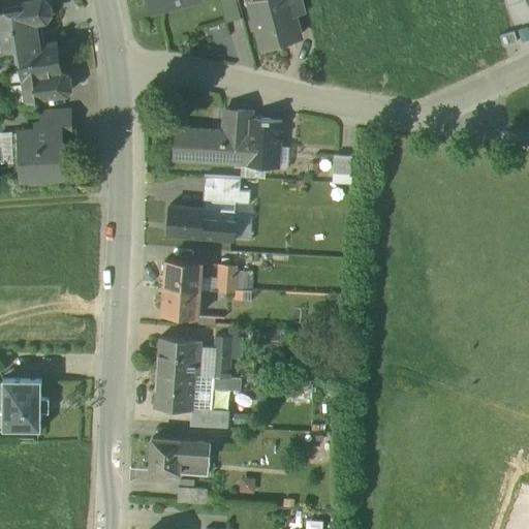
[(38,0),(28,2),(21,11),(0,14),(0,51),(0,52),(19,49),(45,44),(41,21),(47,21),(52,12),(51,5),(42,0),(38,0)]
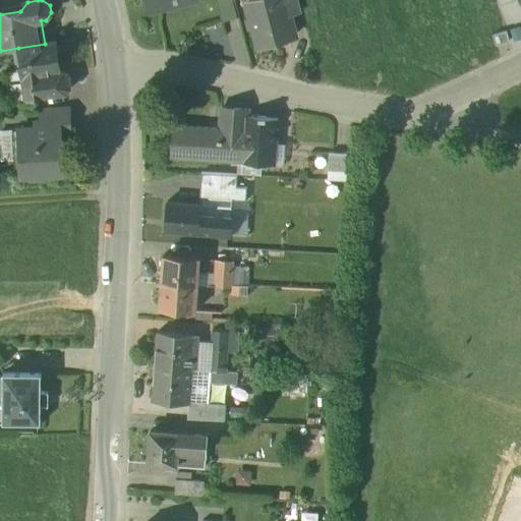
[(148,0),(151,10),(187,0),(148,0)]
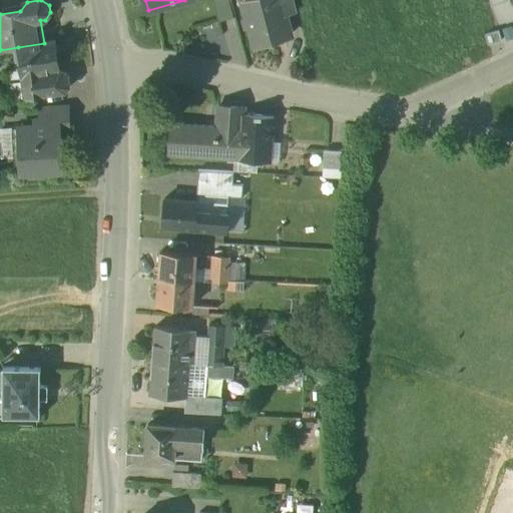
[(228,0),(212,0),(216,20),(231,17),(228,0)]
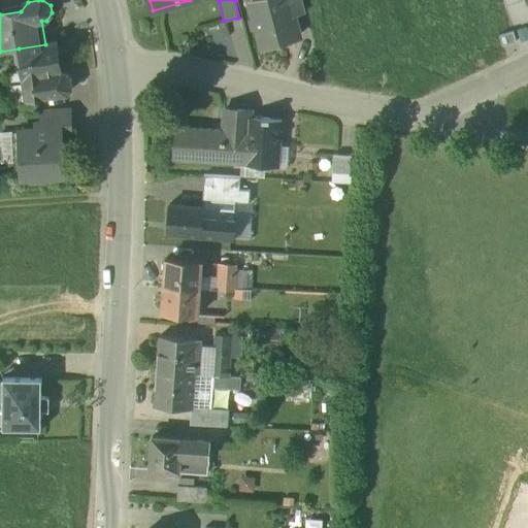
[(257,0),(251,2),(254,14),(251,20),(253,26),(258,29),(262,45),(298,35),(292,12),(289,0),(257,0)]
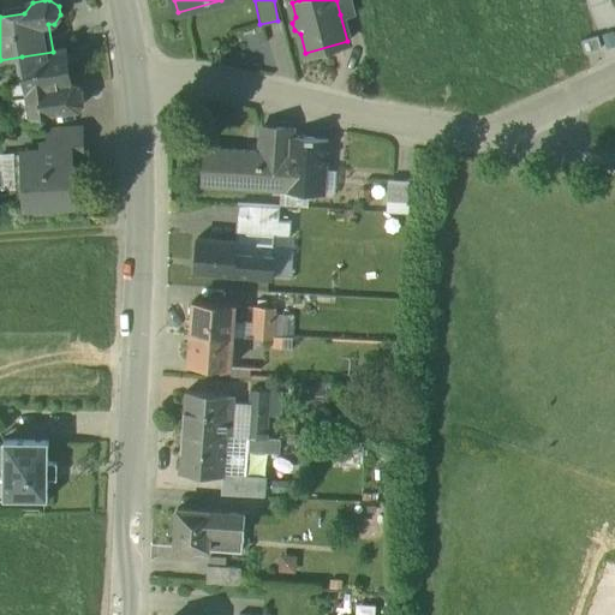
[(352,0),(336,0),(340,15),(354,11),(352,0)]
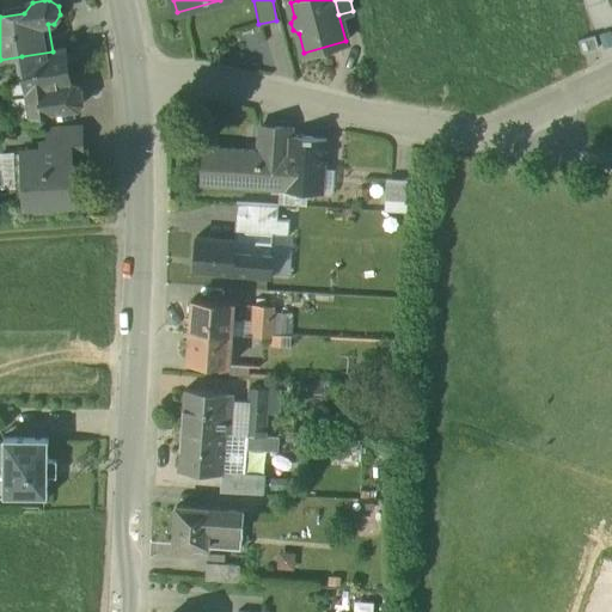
[(598,48),(582,54),(587,69),(603,62),(598,48)]
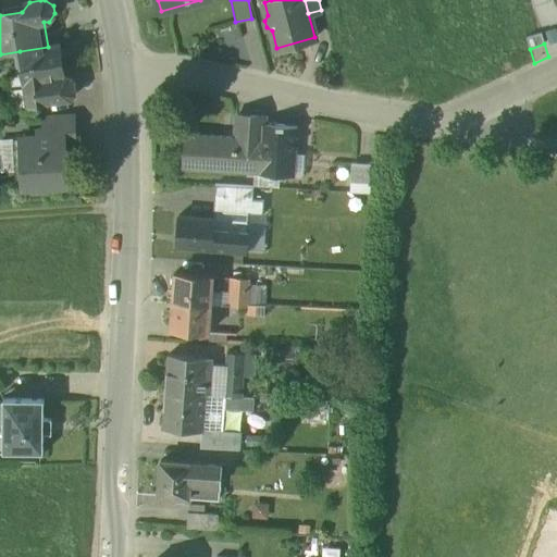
[(48,47),(20,51),(21,59),(14,60),(16,77),(23,76),(25,86),(47,82),(63,79),(58,46),(48,47)]
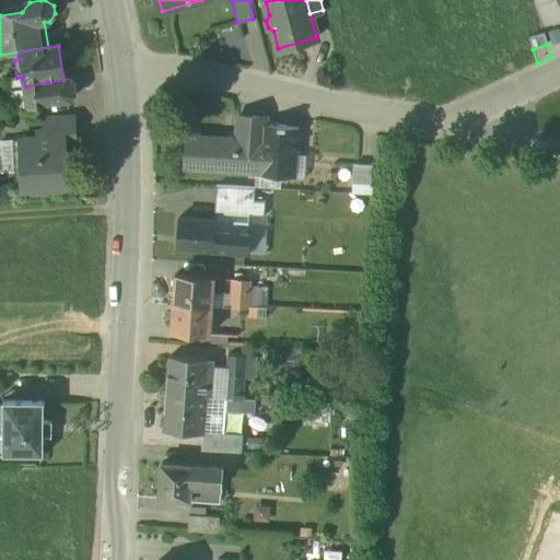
[(16,78),(7,79),(11,109),(27,107),(25,86),(23,77),(16,78)]
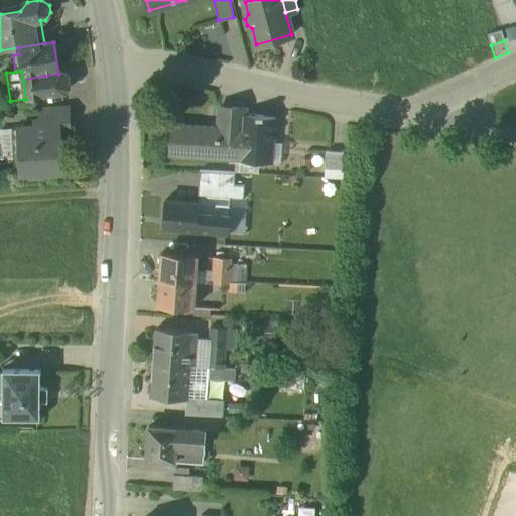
[(58,74),(43,76),(46,96),(66,92),(69,88),(67,77),(61,73),(58,74)]
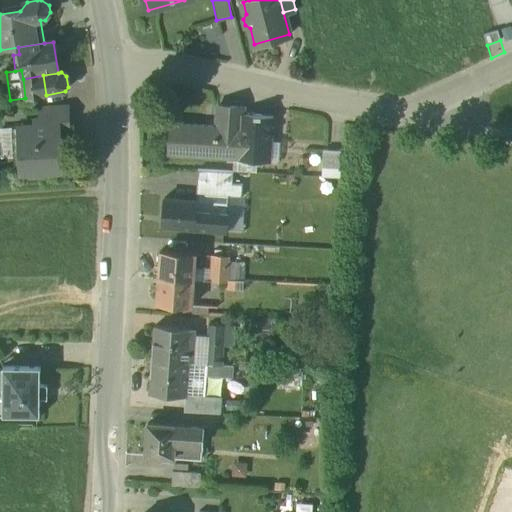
[(43,75),(23,79),(25,98),(46,95),(43,75)]
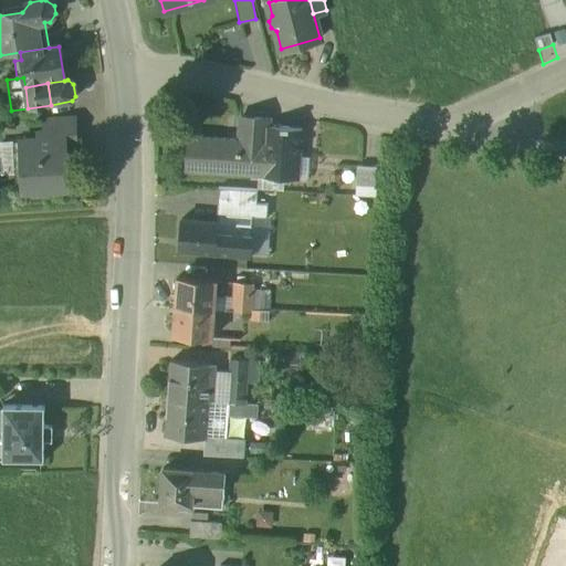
[(269,119),(240,117),(239,140),(266,143),(268,126),(269,126),(269,119)]
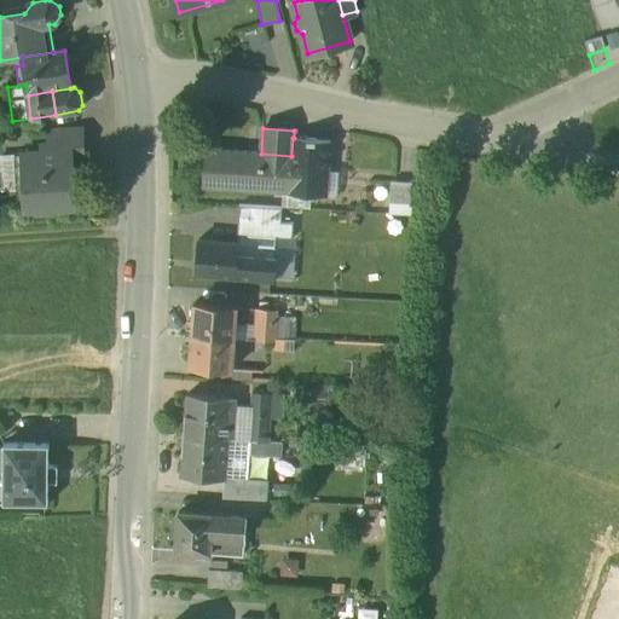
[(80,131),(48,132),(50,154),(70,152),(71,154),(81,154),(80,131)]
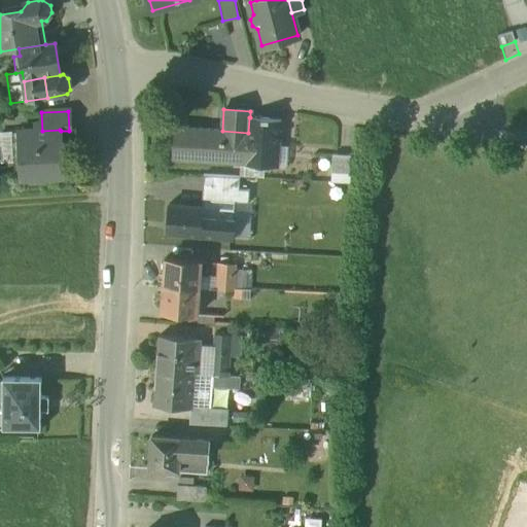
[(283,119),(250,117),(249,117),(248,133),(246,163),(280,166),(283,119)]
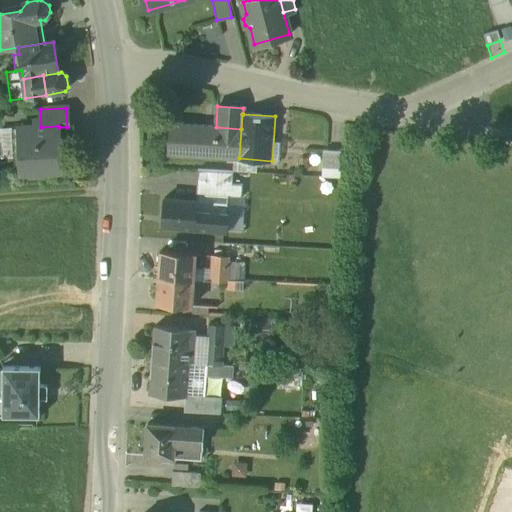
[(216,127),(170,123),(167,153),(239,158),(241,129),(216,127)]
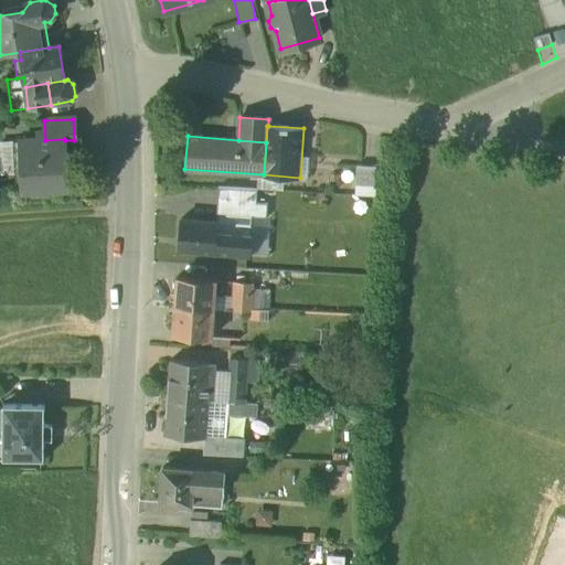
[(45,140),(20,141),(22,171),(16,174),(17,184),(23,187),(23,192),(67,189),(65,140),(64,139),(45,140)]
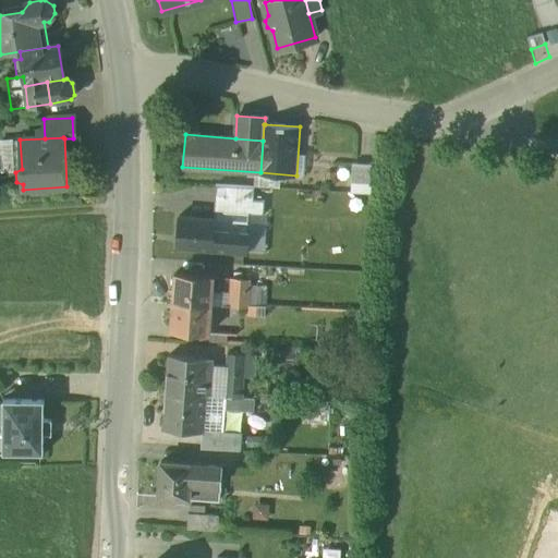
[(373,164),(353,162),(351,193),(371,194),(373,164)]
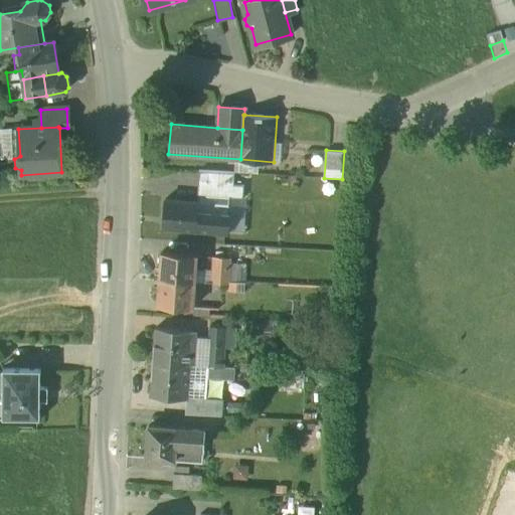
[(234,174),(199,171),(197,196),(230,199),(242,199),(243,186),(233,186),(234,174)]
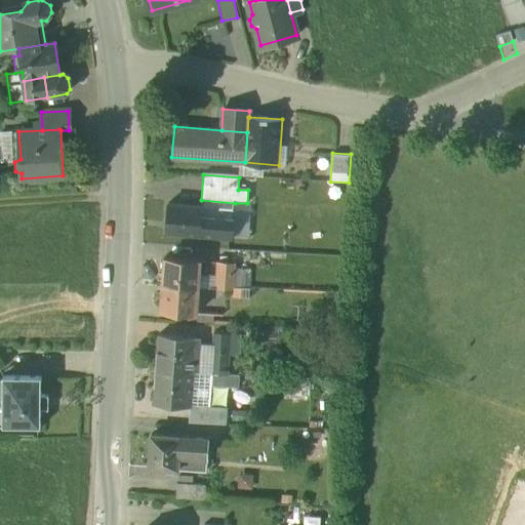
[(168,204),(166,234),(232,238),(235,203),(201,200),(201,206),(168,204)]
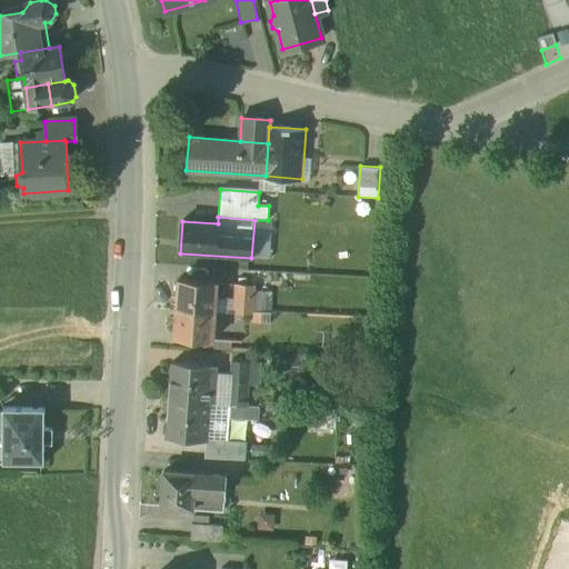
[(217,281),(178,279),(177,308),(215,310),(217,281)]
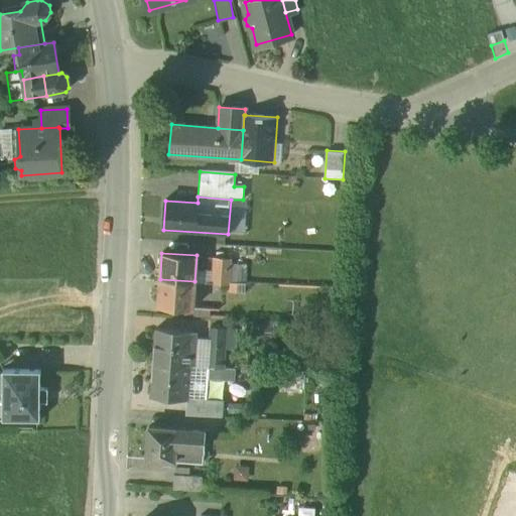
[(213,258),(212,281),(246,283),(246,264),(232,264),(232,258),(213,258)]
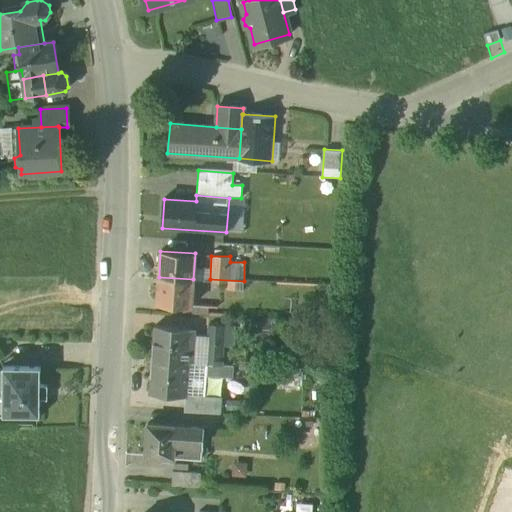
[(196,279),(209,279),(209,266),(196,266),(196,279)]
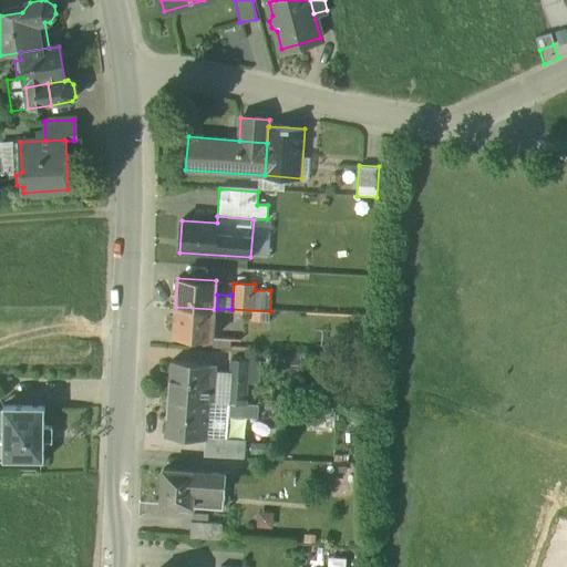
[(214,309),(176,307),(174,336),(213,338),(214,309)]
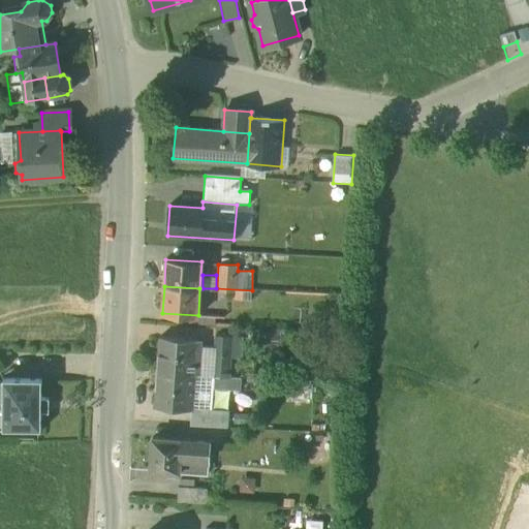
[(231,336),(216,335),(213,375),(214,375),(228,376),(230,350),(231,336)]
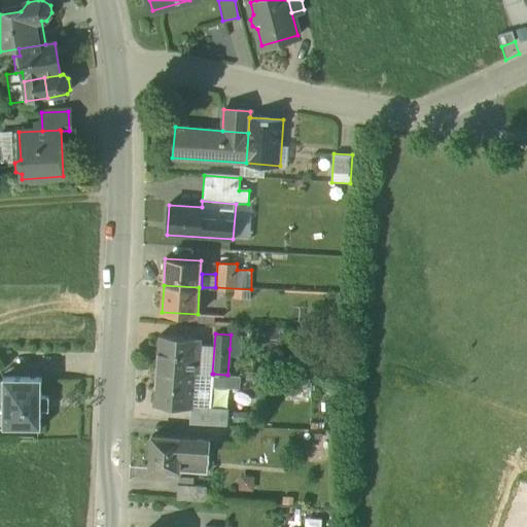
[(241,336),(231,335),(230,349),(240,349),(241,336)]
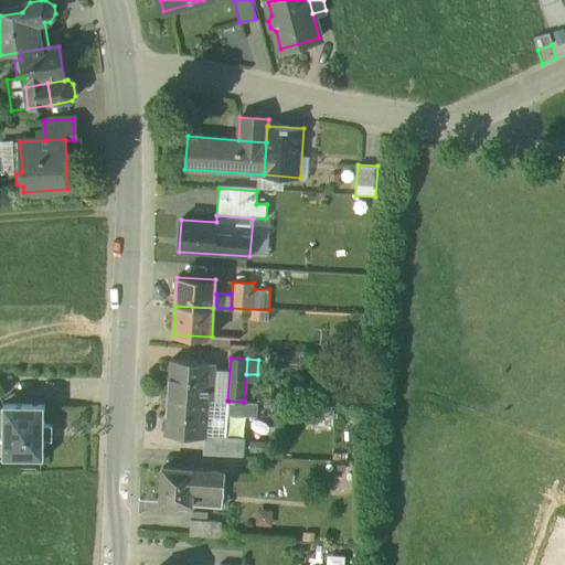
[(210,363),(170,361),(167,397),(208,400),(210,363)]
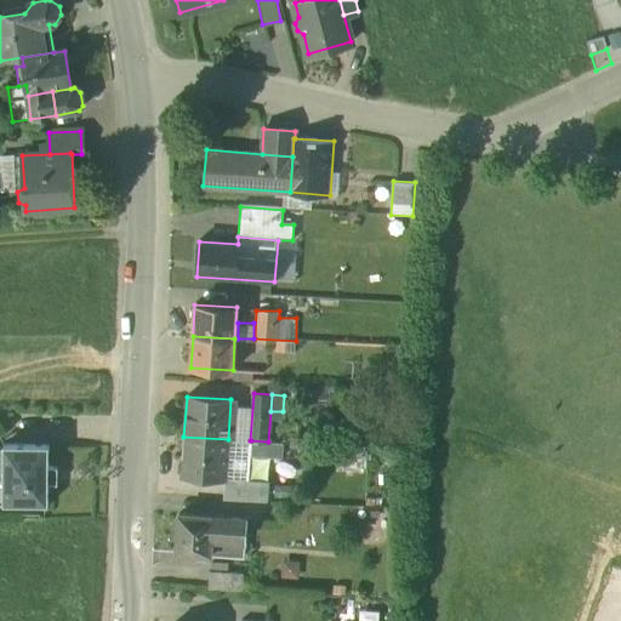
[(228,439),(183,437),(181,477),(224,480),(224,479),(228,439)]
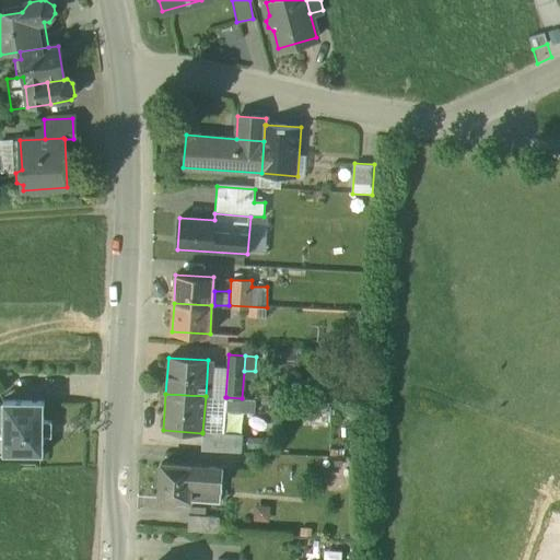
[(206,396),(202,432),(223,433),(225,410),(226,397),(225,397),(206,396)]
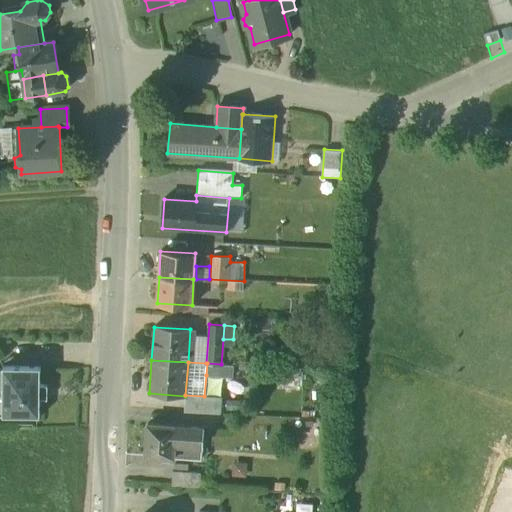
[(221,364),(207,363),(206,375),(232,377),(233,365),(221,364)]
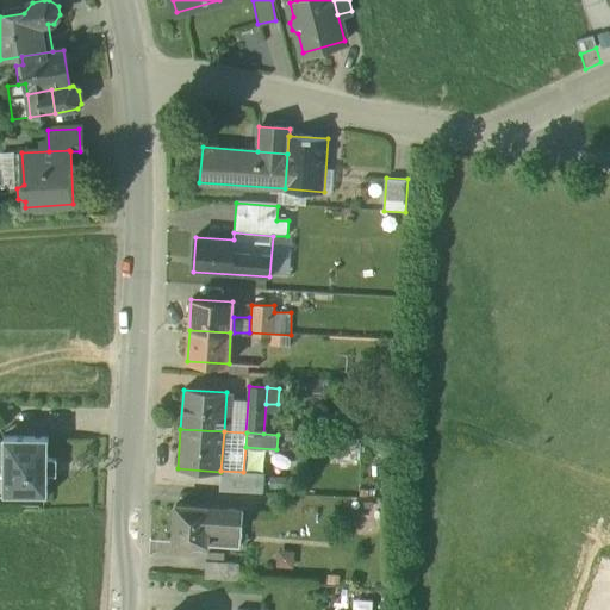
[(48,437),(2,436),(2,475),(8,475),(8,496),(47,497),(48,475),(54,475),(54,458),(48,458),(48,437)]
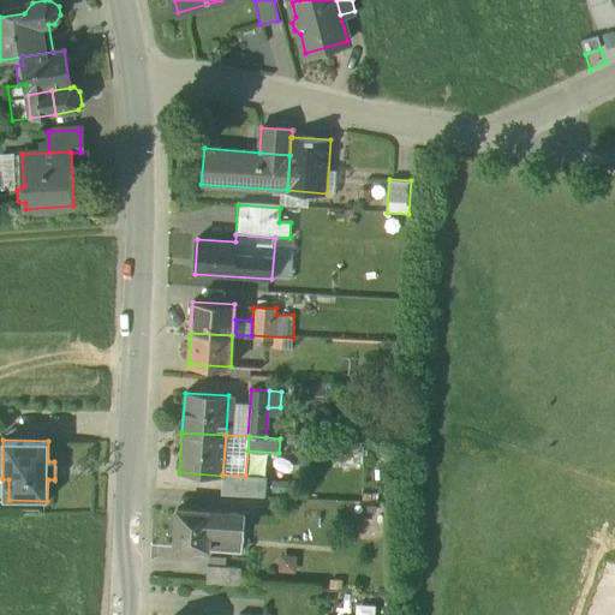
[(245,476),(222,475),(222,476),(221,495),(264,496),(266,477),(245,476)]
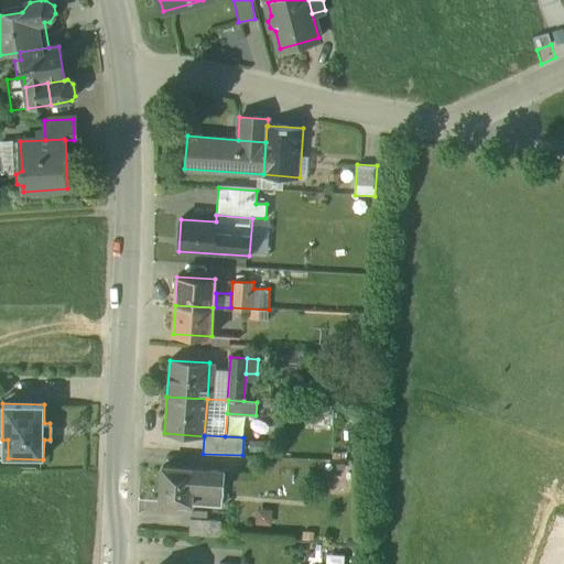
[(223,469),(162,466),(161,498),(220,503),(223,469)]
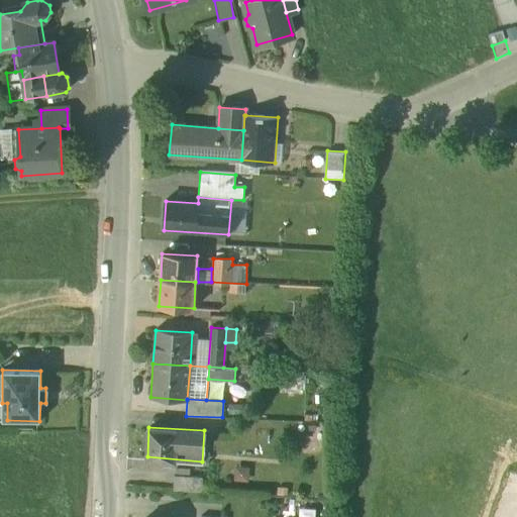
[(174,490),(201,491),(202,476),(174,475),(174,490)]
